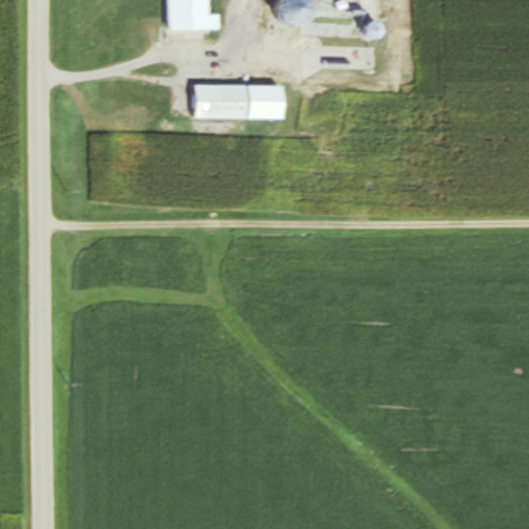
[(167,0),(167,31),(218,31),(218,14),(208,14),(208,0),(167,0)]
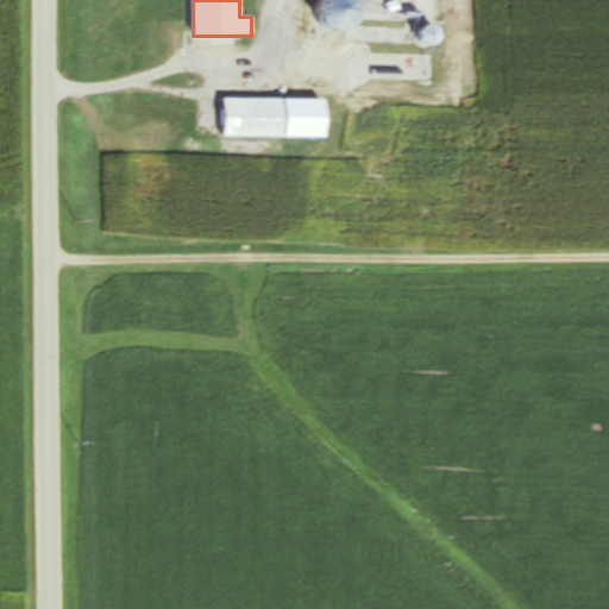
[(322,99),(223,99),(223,136),(322,136),(322,99)]
